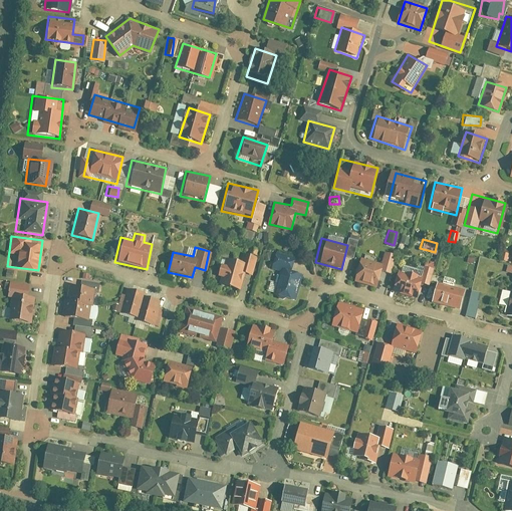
[(240,261),(223,257),(217,283),(238,288),(242,272),(247,273),(251,255),(242,253),(240,261)]
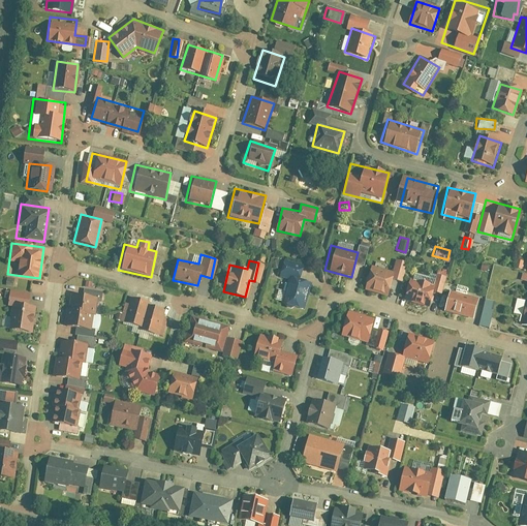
[(393,270),(369,264),(363,288),(386,295),(393,270)]
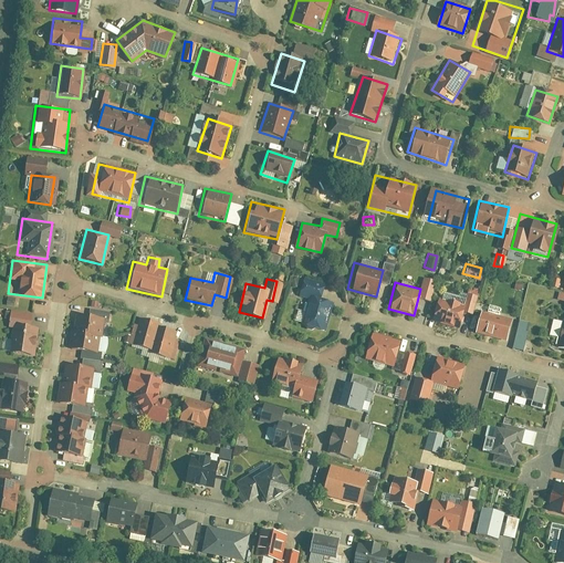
[(463,302),(438,295),(431,323),(457,330),(463,302)]
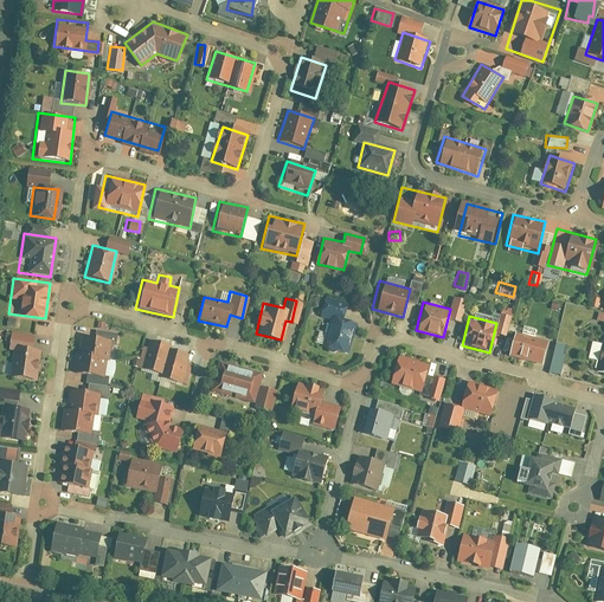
[(347,353),(354,323),(331,317),(323,347),(347,353)]
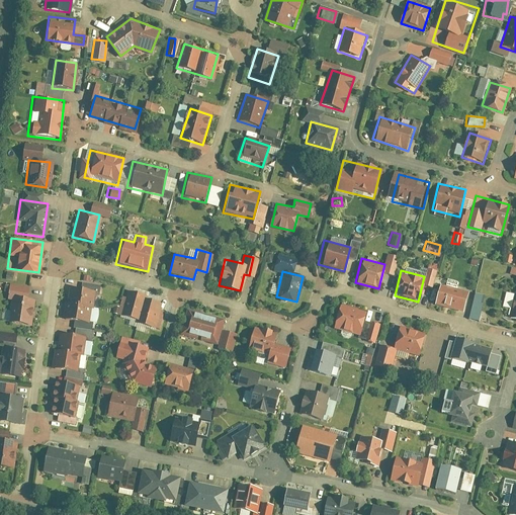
[(515,272),(503,319),(515,321),(515,272)]
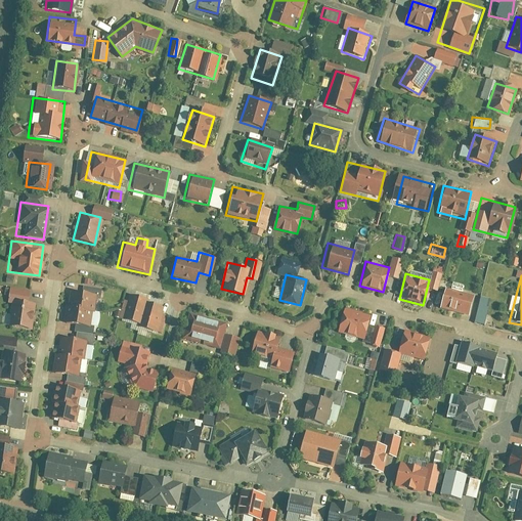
[(472,291),(442,284),(436,306),(466,313),(472,291)]
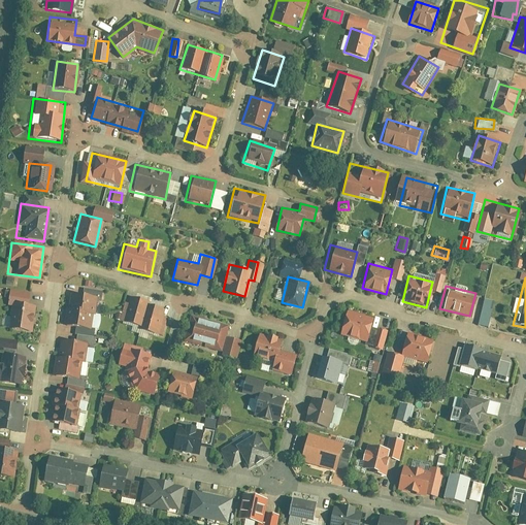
[(4,298),(25,302),(28,291),(6,287),(4,298)]
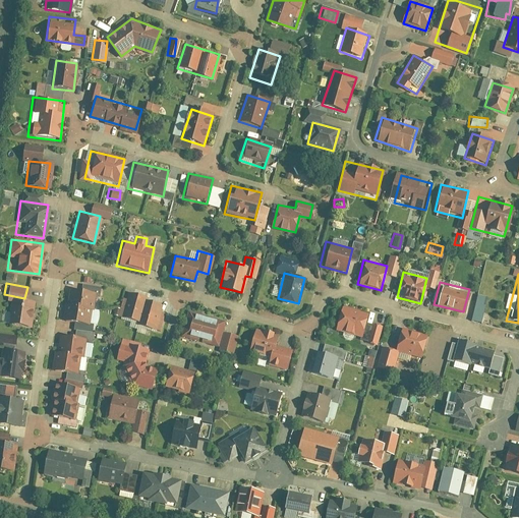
[(95,290),(69,287),(65,319),(91,323),(95,290)]
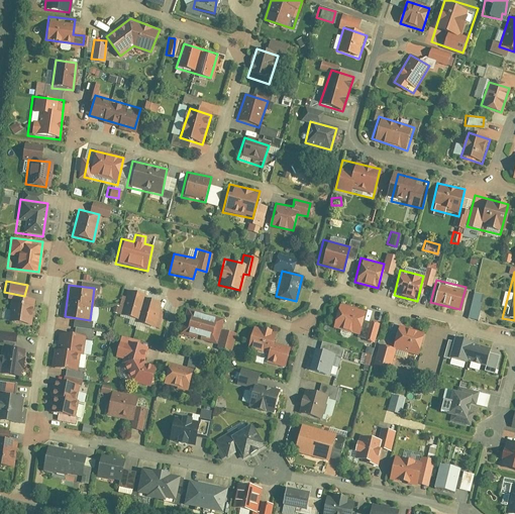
[(145,294),(129,290),(123,316),(134,319),(133,322),(159,328),(161,316),(153,315),(158,298),(144,296),(145,294)]
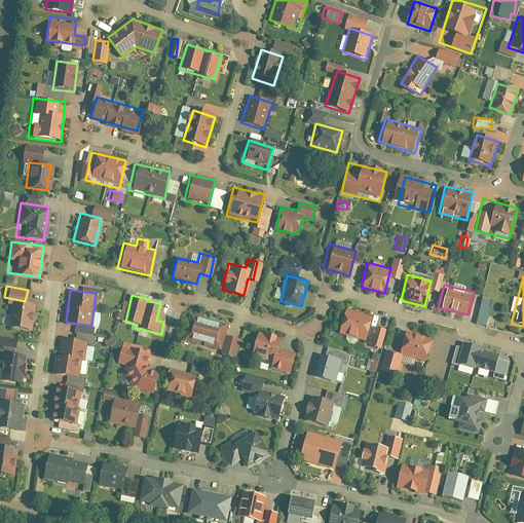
[(484,324),(488,298),(478,296),(474,323),(484,324)]
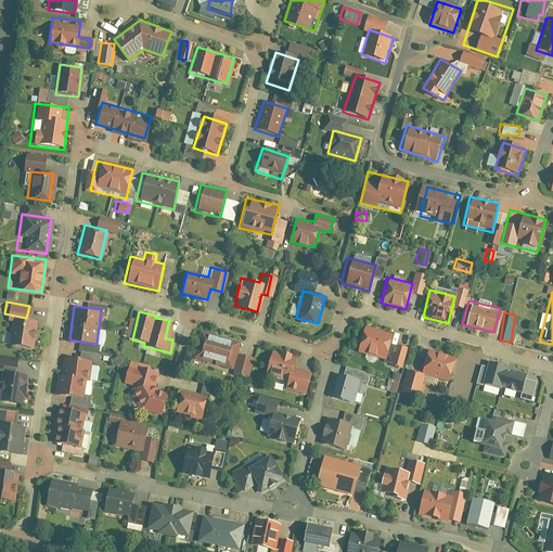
[(37,321),(12,318),(9,346),(33,349),(37,321)]
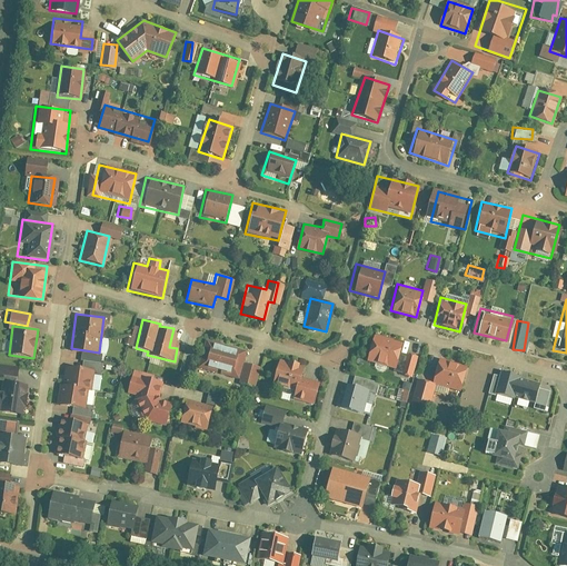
[(415,344),(372,334),(365,366),(407,376),(415,344)]
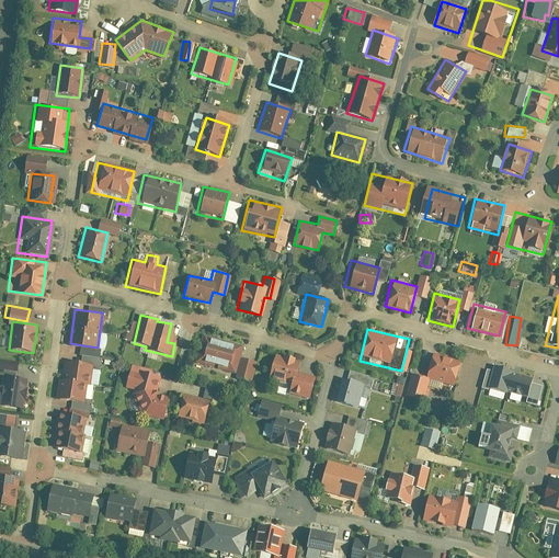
[(243,344),(201,334),(194,365),(236,375),(243,344)]
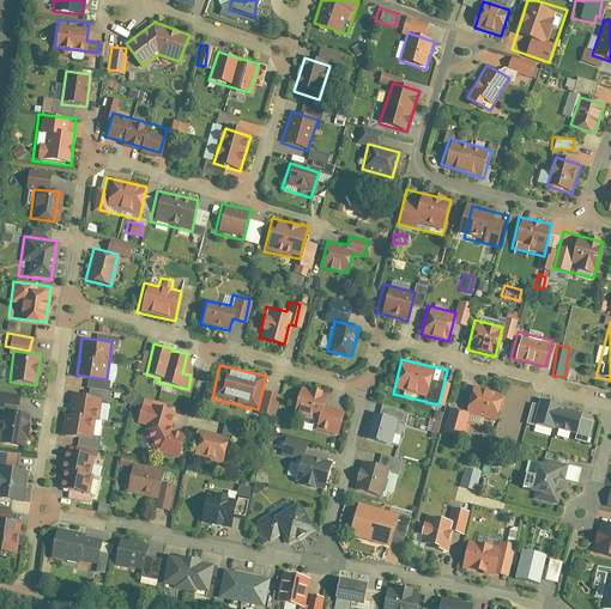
[(327,393),(300,384),(292,412),(318,419),(320,420),(325,405),(327,393)]
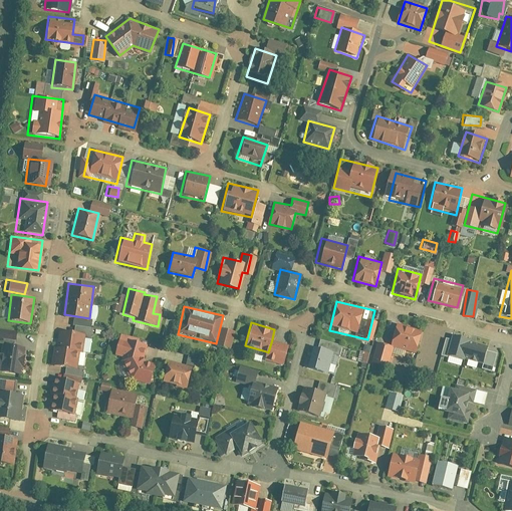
[(377,339),(371,360),(388,365),(391,353),(414,360),(423,330),(397,322),(391,343),(377,339)]
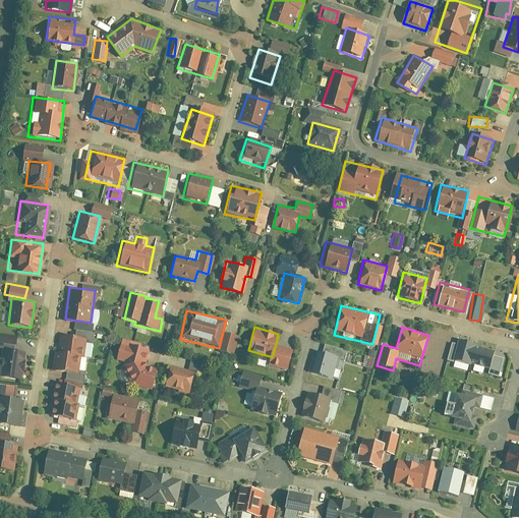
[(89,337),(59,333),(54,370),(83,375),(89,337)]
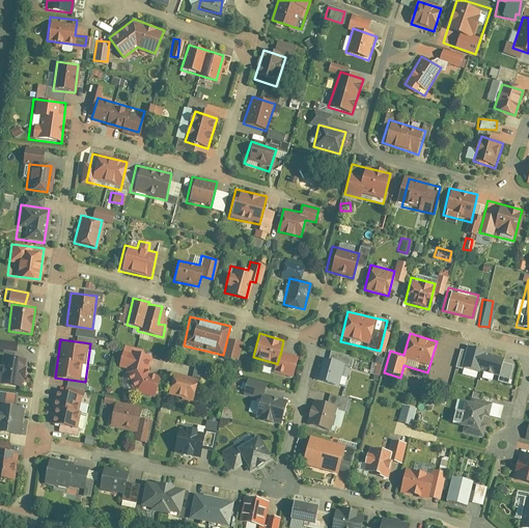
[(502,355),(464,345),(457,371),(496,381),(502,355)]
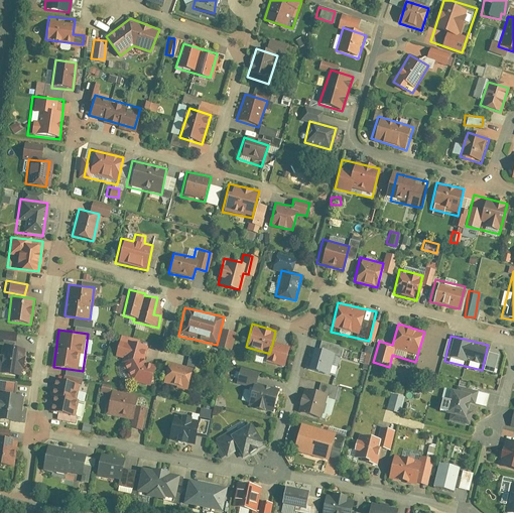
[(145,343),(120,338),(116,355),(123,356),(121,362),(131,378),(148,383),(152,365),(141,363),(145,343)]
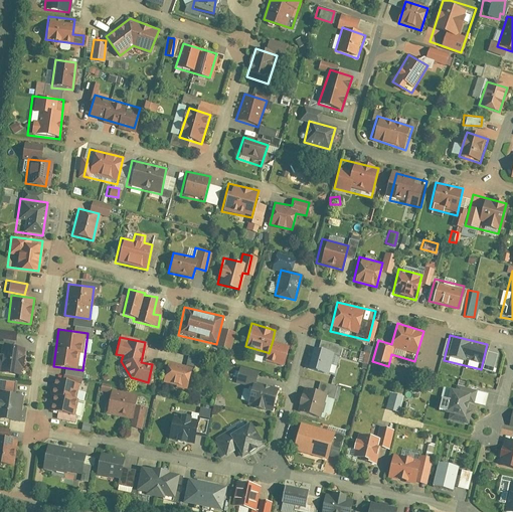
[(289,344),(273,340),(269,353),(267,352),(266,359),(283,364),(289,344)]
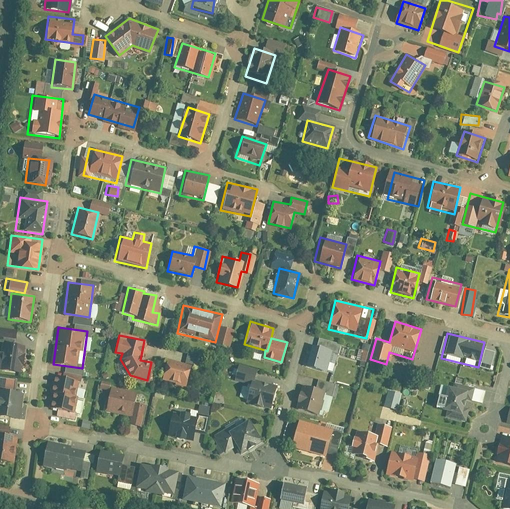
[(24,344),(0,340),(0,370),(20,374),(24,344)]
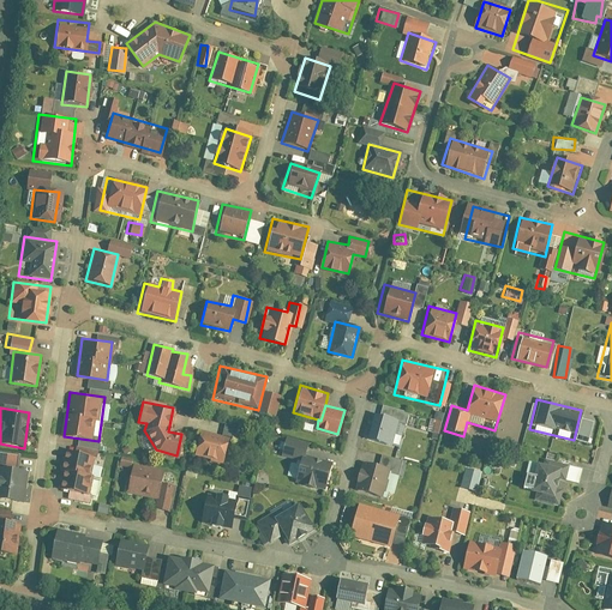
[(376,411),(367,441),(400,448),(407,420),(376,411)]
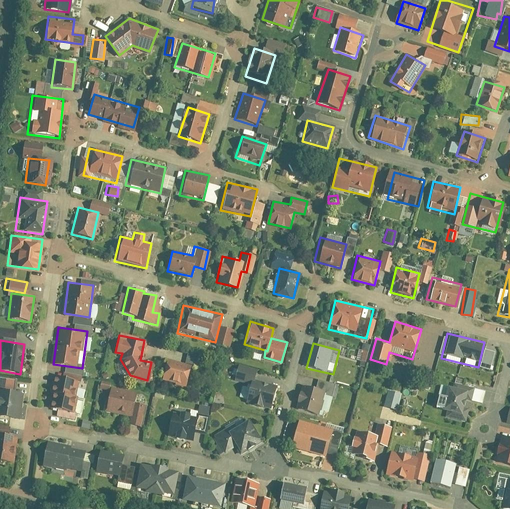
[(357,348),(354,358),(363,360),(366,350),(357,348)]
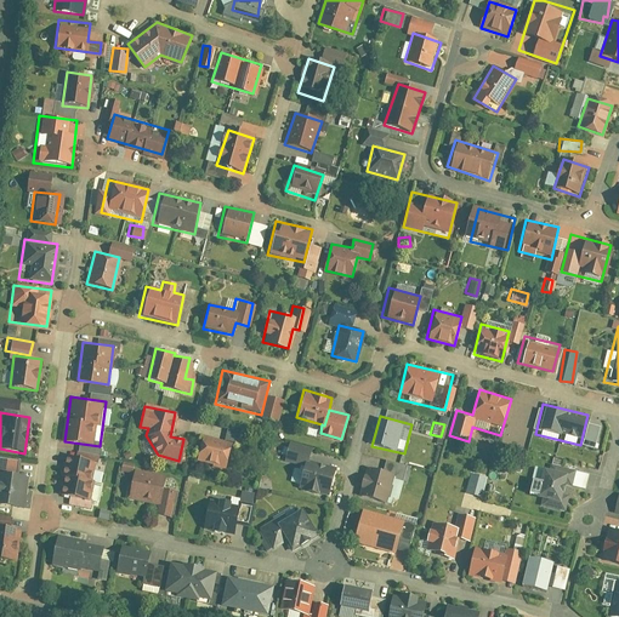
[(203,433),(197,460),(225,468),(232,441),(203,433)]
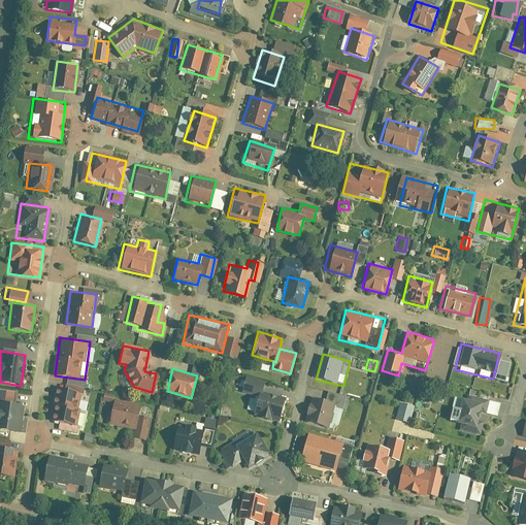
[(81,394),(57,390),(53,423),(77,426),(81,394)]
